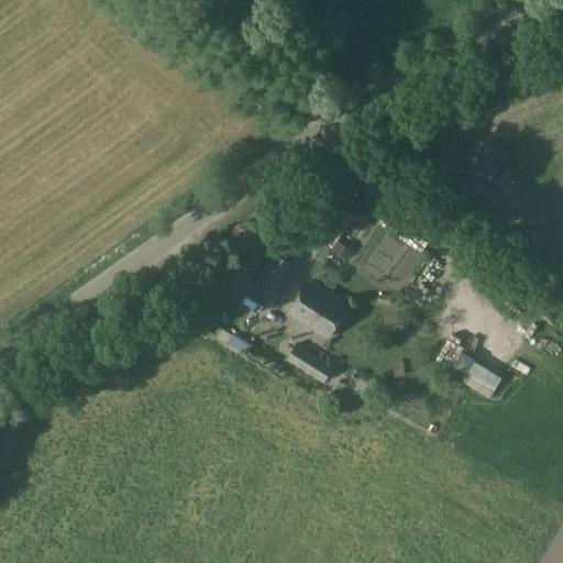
[(317,240),(311,247),(312,254),(319,258),(326,257),(331,250),(319,241),(317,240)]
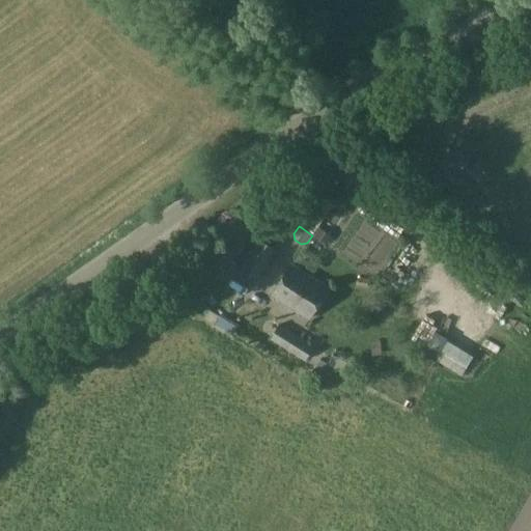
[(317,227),(312,235),(327,246),(333,236),(317,227)]
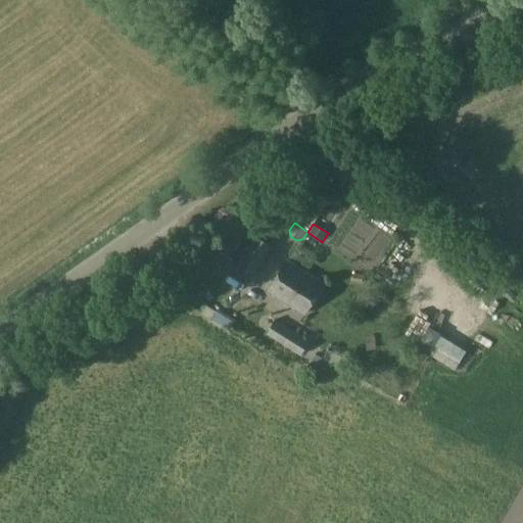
[(273,245),(254,234),(234,265),(252,277),(273,245)]
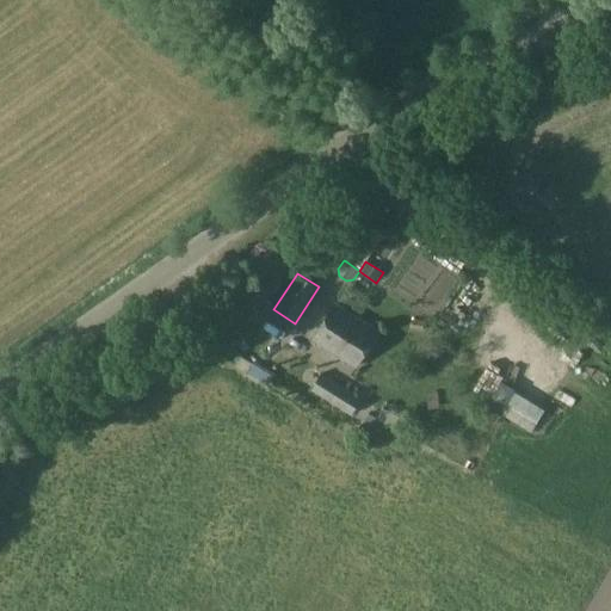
[(314,339),(357,366),(377,333),(334,306),(314,339)]
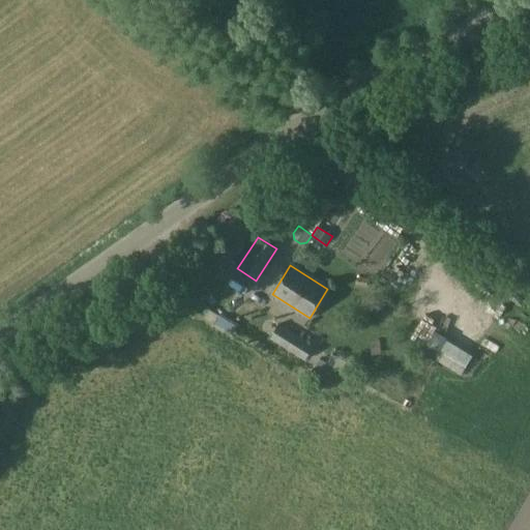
[(369,276),(355,276),(355,287),(369,287),(369,276)]
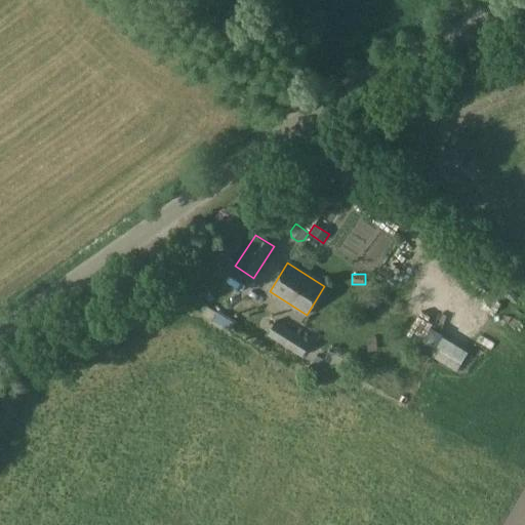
[(274,299),(269,309),(290,322),(296,313),(274,299)]
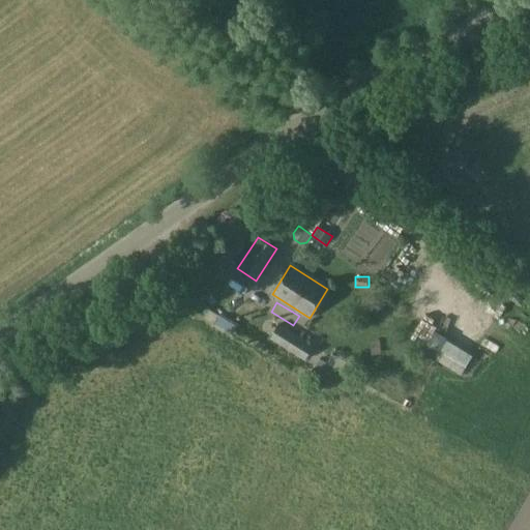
[(313,348),(278,324),(269,337),(304,361),(313,348)]
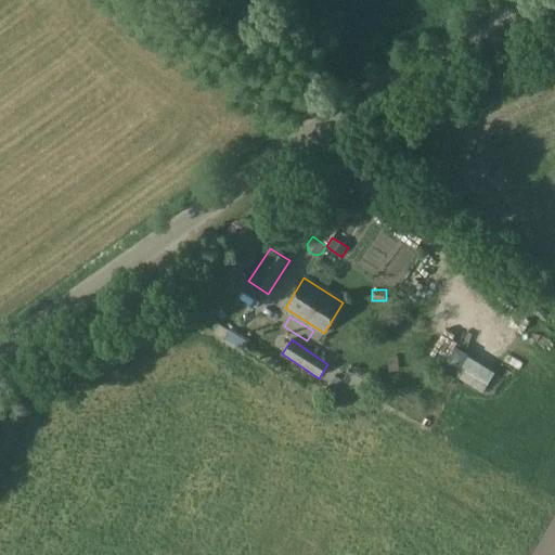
[(493,375),(465,357),(453,375),(481,394),(493,375)]
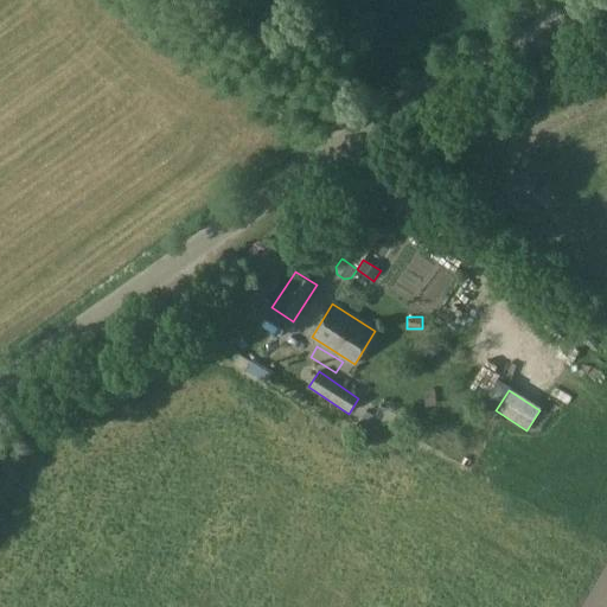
[(365,410),(351,432),(360,438),(374,416),(365,410)]
